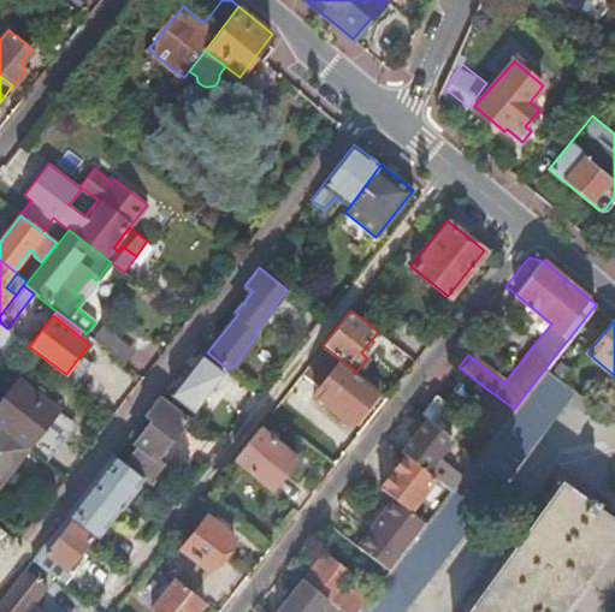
[(0,342),(10,331),(7,328),(0,322),(0,342)]
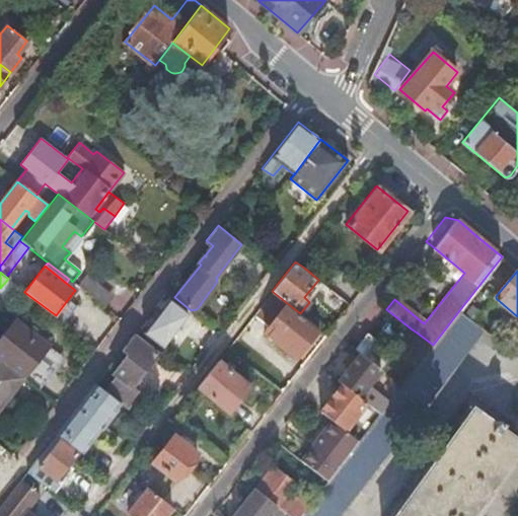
[(77,286),(104,306),(112,295),(85,275),(77,286)]
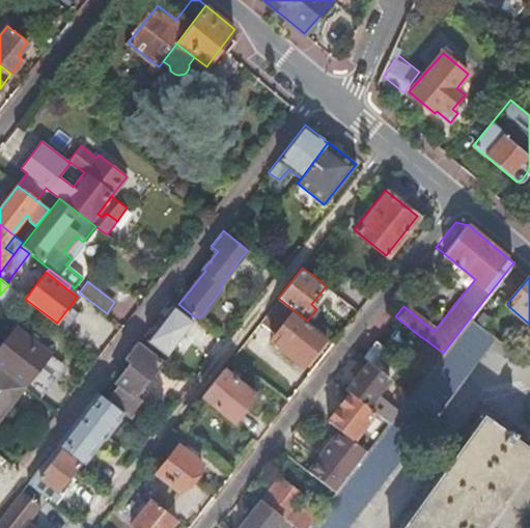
[(303,366),(326,336),(307,321),(278,298),(260,321),(276,333),(271,339),(284,350),(283,351),(303,366)]
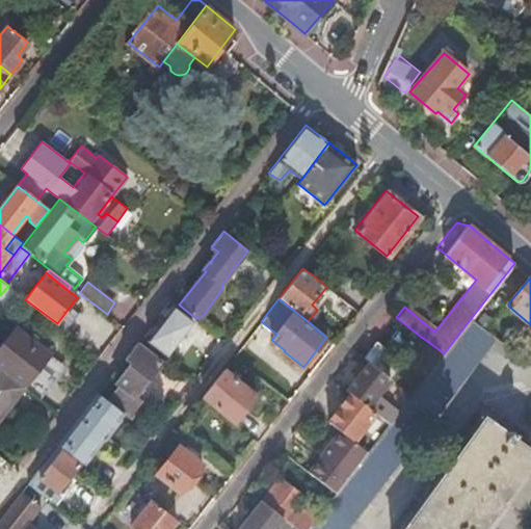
[(192,322),(167,302),(158,314),(164,319),(148,341),(167,355),(192,322)]
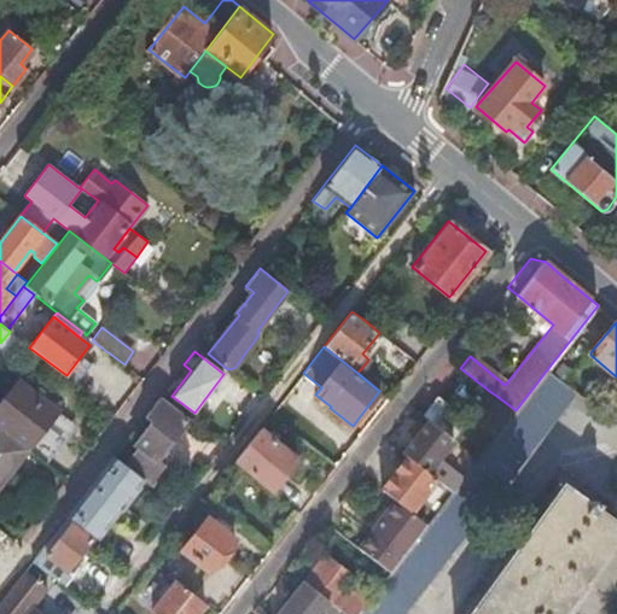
[(67,375),(76,384),(91,363),(81,356),(67,375)]
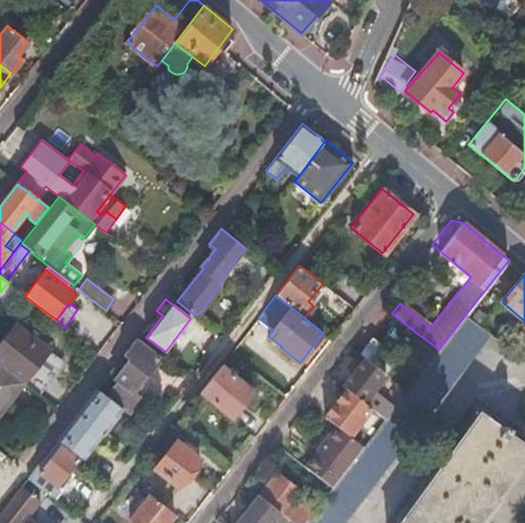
[(364,446),(333,485),(311,513),(302,522),(342,522),(491,334),(466,313),(439,349),(438,351),(421,372),(407,389),(395,405),(385,418),(367,442),(364,446)]
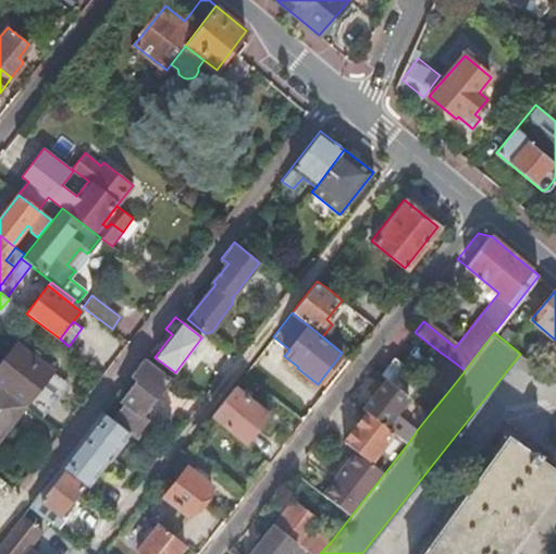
[(0,384),(25,404),(51,370),(17,343),(0,365),(0,384)]
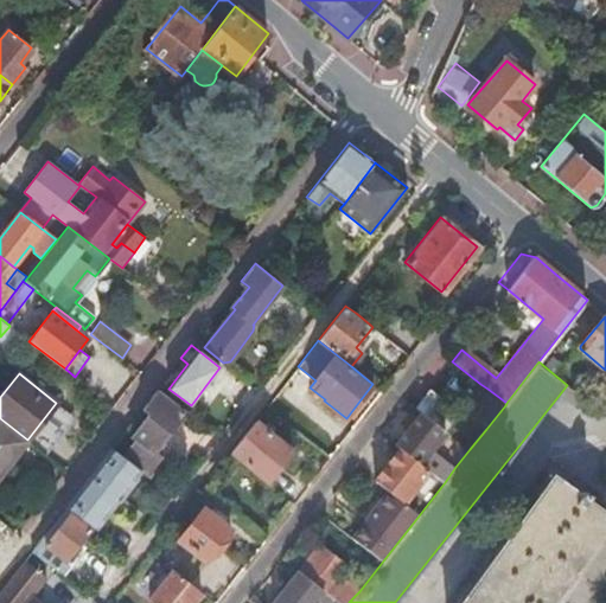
[(461,409),(486,429),(505,405),(478,385),(461,409)]
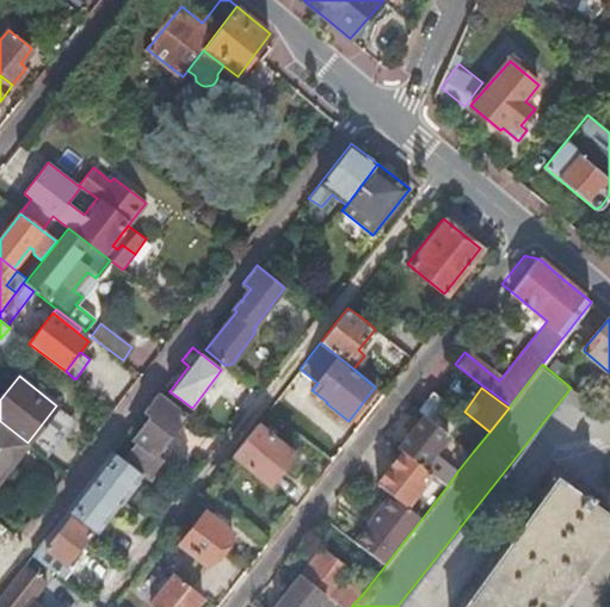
[(432,391),(418,409),(425,415),(445,432),(461,413),(432,391)]
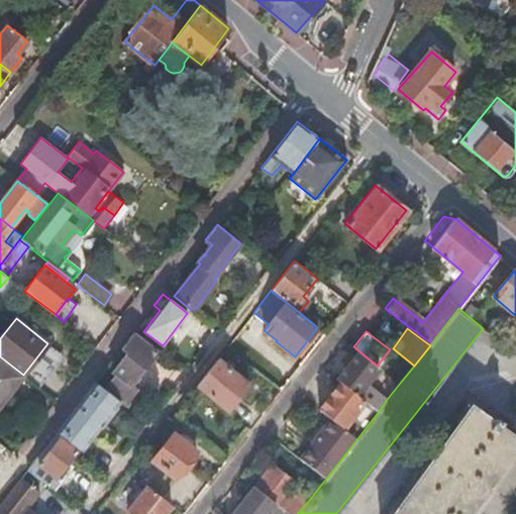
[(158,352),(132,332),(120,348),(127,353),(112,372),(114,373),(102,388),(110,394),(119,401),(126,407),(139,391),(137,389),(143,381),(137,377),(158,352)]
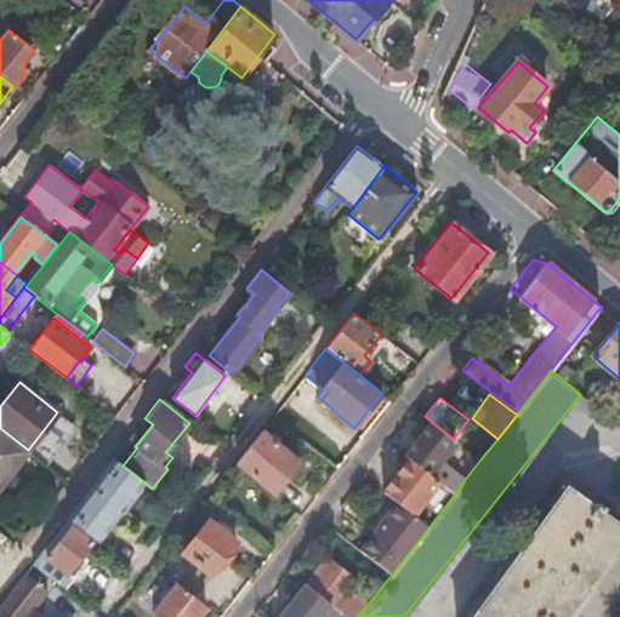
[(438,481),(455,493),(466,478),(442,458),(456,440),(453,439),(432,422),(426,429),(419,439),(405,456),(409,458),(438,481)]
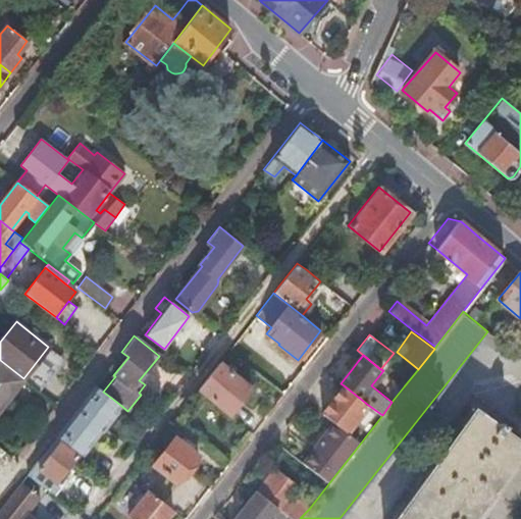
[(348,366),(352,369),(358,361),(355,358),(348,366)]
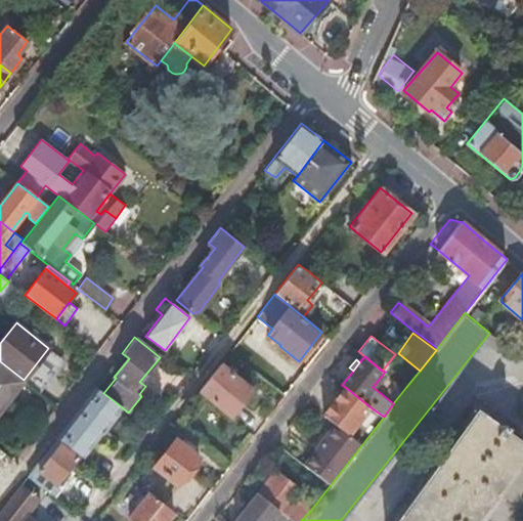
[(0,410),(24,380),(0,361),(0,410)]
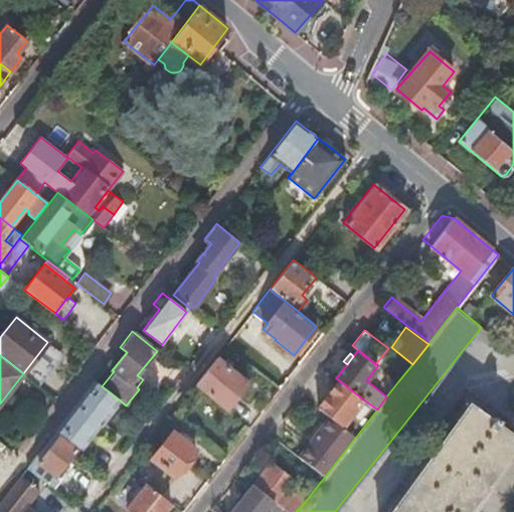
[(217,357),(199,379),(197,383),(227,406),(247,381),(217,357)]
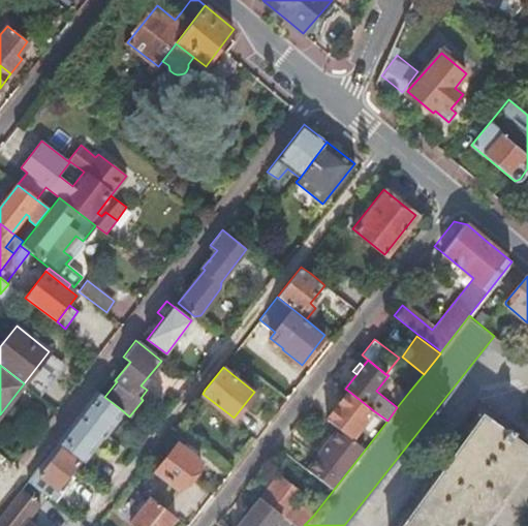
[(104,397),(97,390),(72,422),(57,441),(72,453),(83,461),(122,410),(113,403),(104,397)]
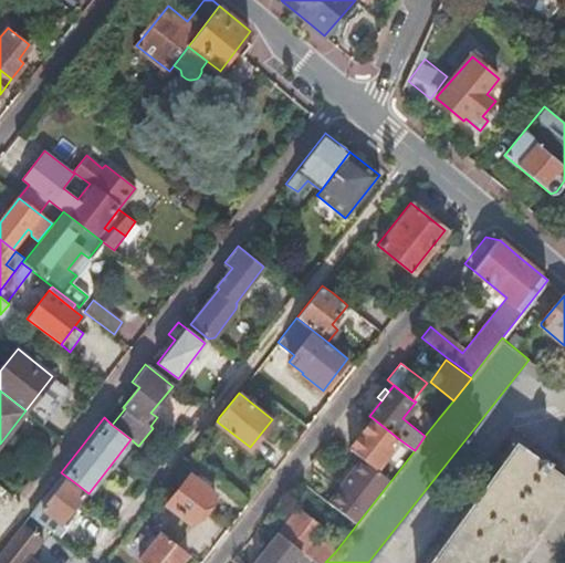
[(349,448),(363,458),(376,468),(399,439),(373,418),(349,448)]
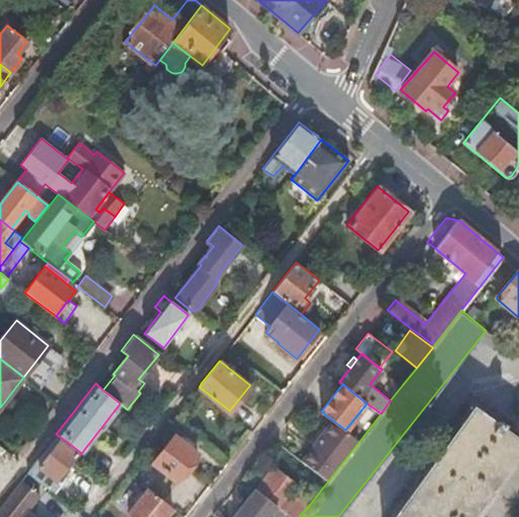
[(500,419),(497,424),(474,408),(395,516),(473,516),(518,453),(518,440),(503,428),(505,424),(500,419)]
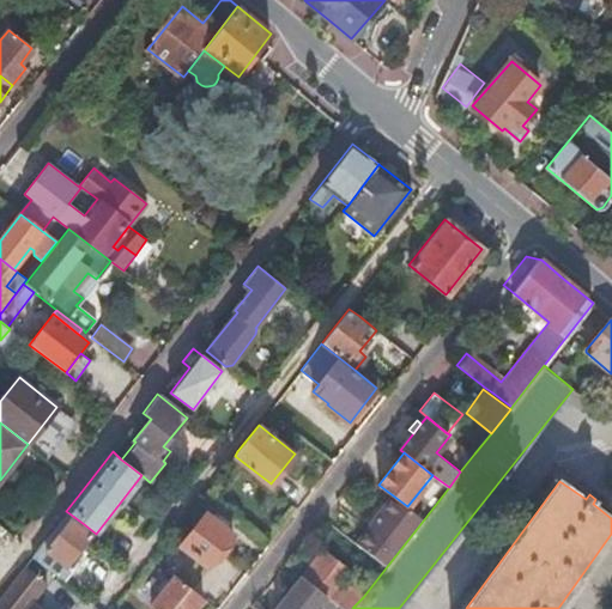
[(393,495),(357,542),(365,549),(365,548),(388,565),(424,519),(417,515),(407,506),(393,495)]
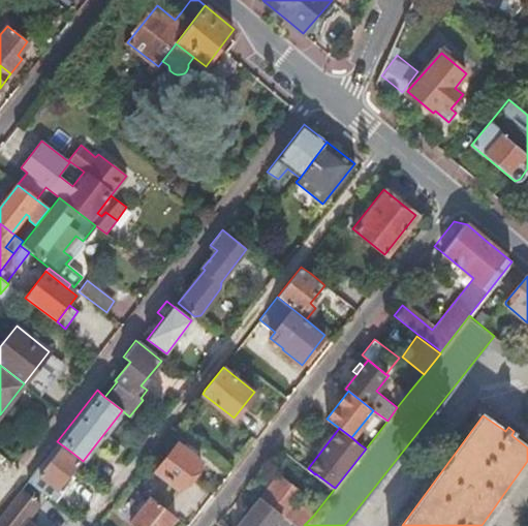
[(180,490),(203,462),(178,443),(156,471),(180,490)]
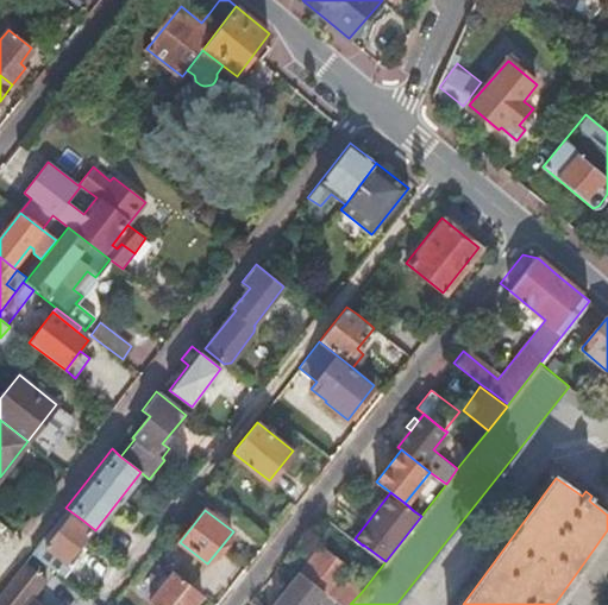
[(91,531),(63,511),(35,548),(31,552),(63,578),(85,549),(81,546),(91,531)]
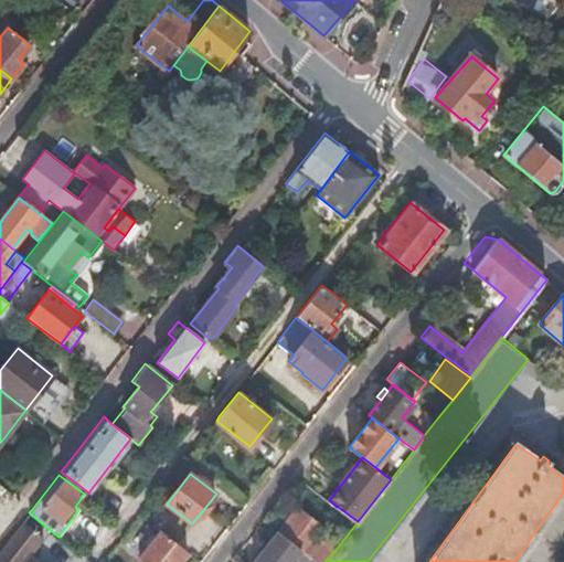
[(297,508),(277,532),(300,550),(302,551),(322,527),(297,508)]
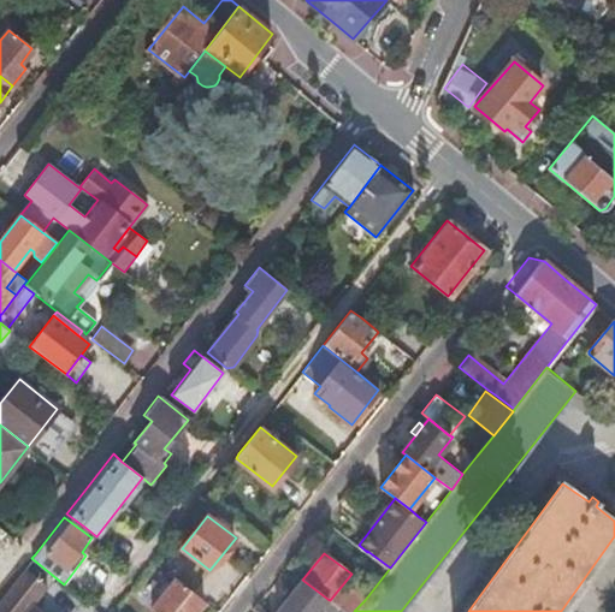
[(47,586),(24,568),(0,600),(0,611),(42,611),(34,604),(47,586)]
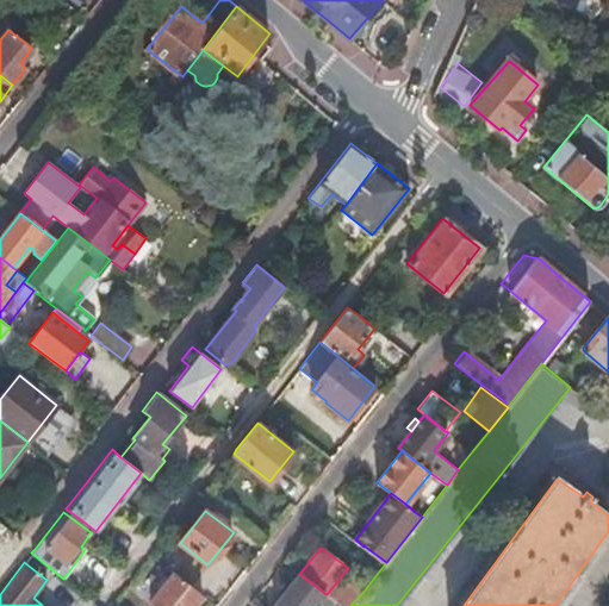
[(193,605),(203,594),(175,572),(151,601),(157,605),(193,605)]
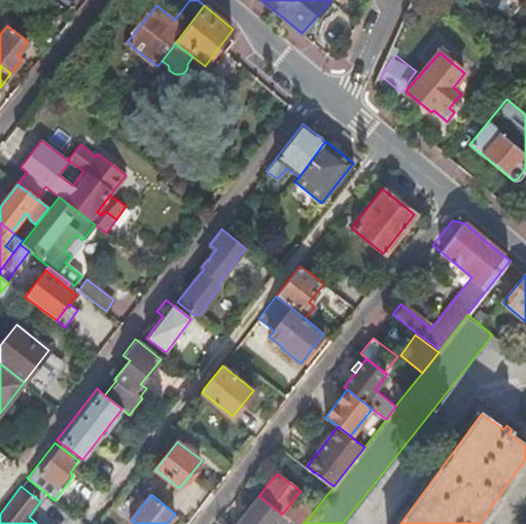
[(280,513),(258,496),(237,523),(270,523),(274,521),(277,523),(284,523),(289,519),(282,514),(280,513)]
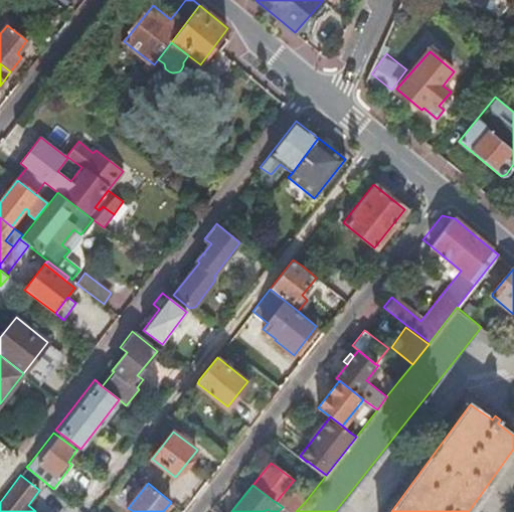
[(289,511),(296,511),(305,502),(297,496),(285,509),(289,511)]
